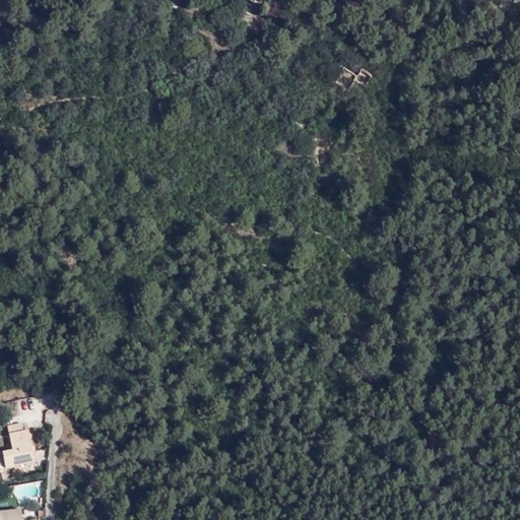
[(250,19),(252,8),(239,6),(238,17),(250,19)]
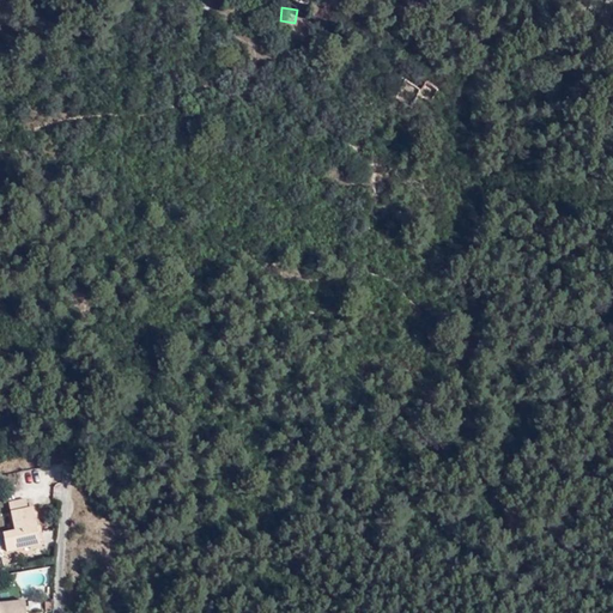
[(426,113),(435,98),(418,89),(413,97),(399,90),(390,105),(407,114),(412,105),(426,113)]
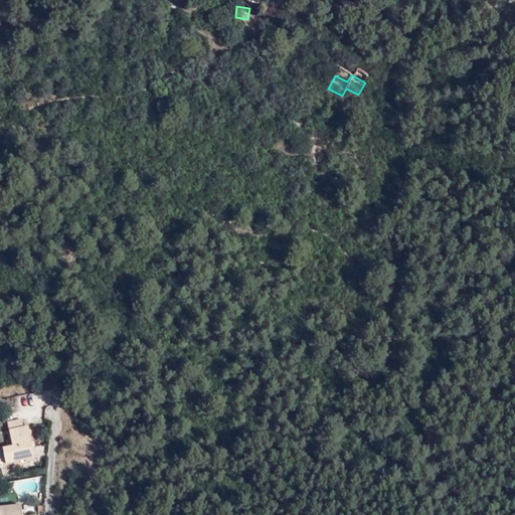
[(12,445),(11,445),(14,462),(33,458),(27,425),(23,426),(21,418),(7,421),(12,445)]
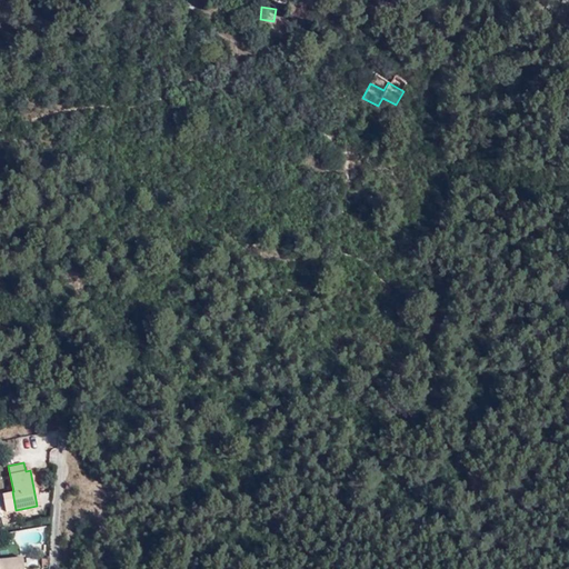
[(16,510),(12,491),(3,493),(7,512),(16,510)]
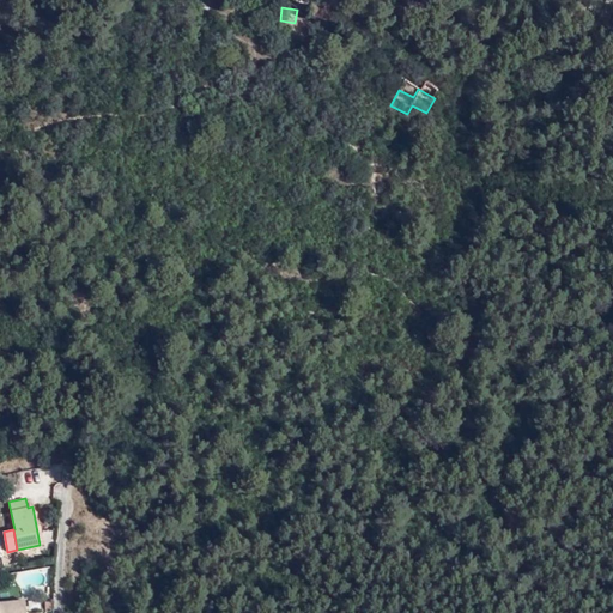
[(25,612),(24,601),(0,604),(0,612),(25,612)]
